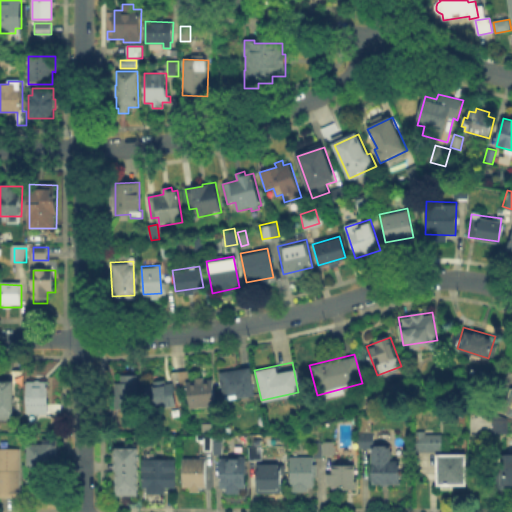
[(248,366),(252,393),(223,398),(219,371),(248,366)]
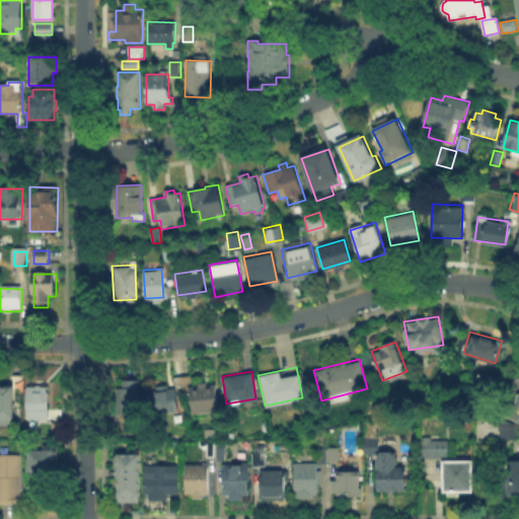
[(138,380),(138,416),(117,416),(117,380),(138,380)]
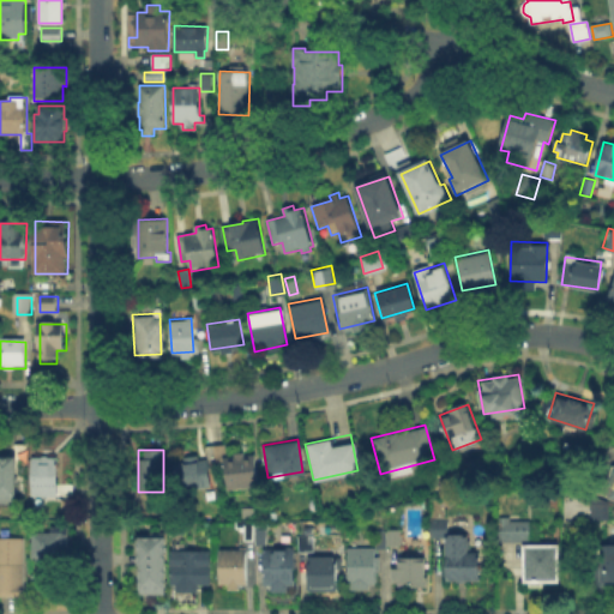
[(252,455),(256,485),(227,488),(223,457),(252,455)]
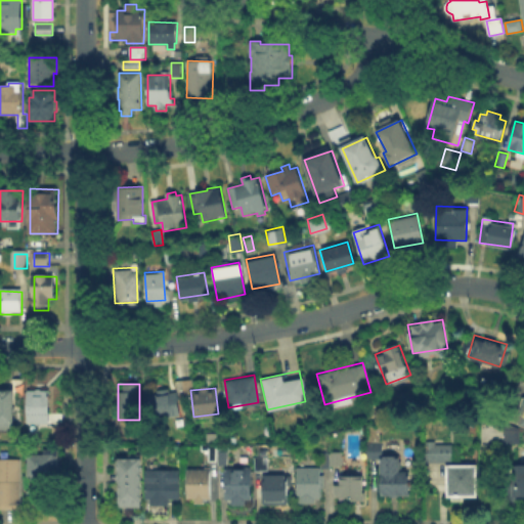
[(178,415),(150,418),(148,392),(176,390),(178,415)]
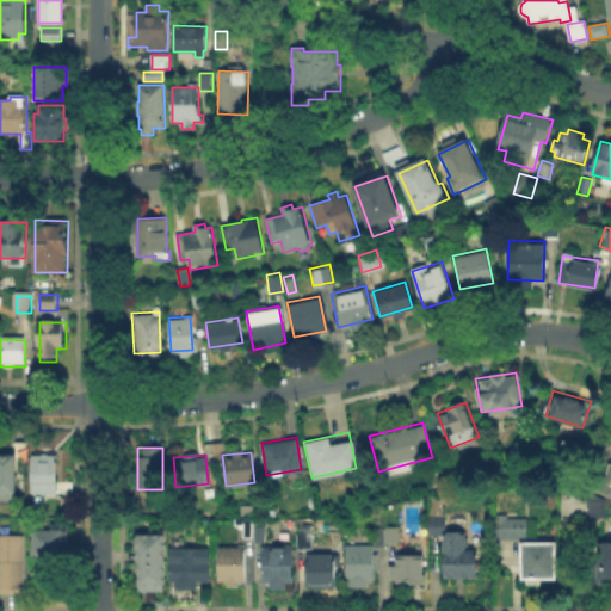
[(0,457),(17,457),(17,503),(0,501),(0,457)]
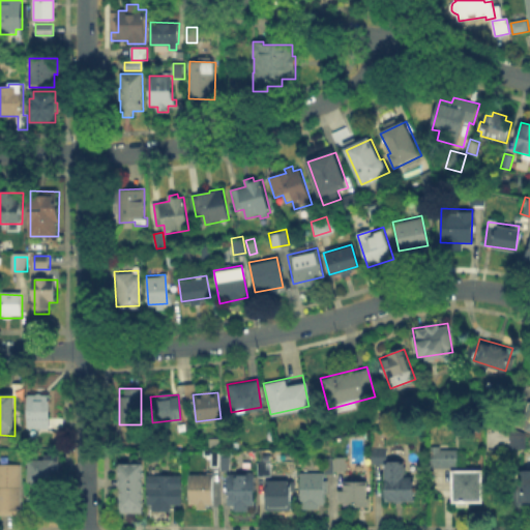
[(29,408),(27,408),(27,396),(53,396),(53,430),(29,430),(29,408)]
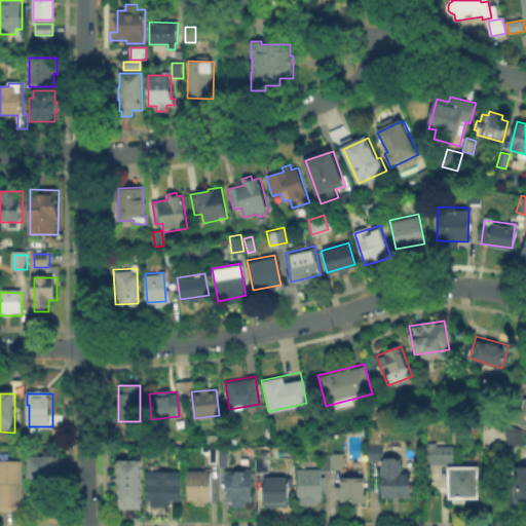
[(505,444),(520,444),(520,427),(505,427),(505,444)]
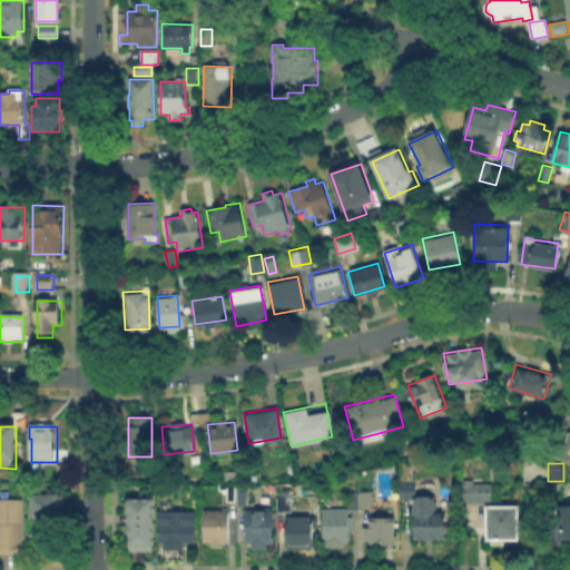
[(224,480),(225,470),(234,470),(234,480),(224,480)]
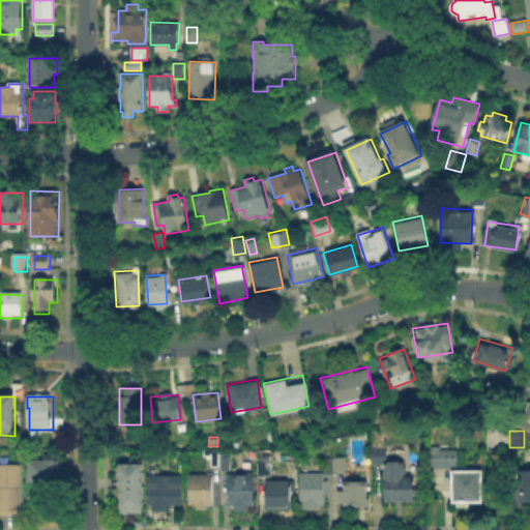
[(371,446),(385,446),(385,460),(371,460),(371,446)]
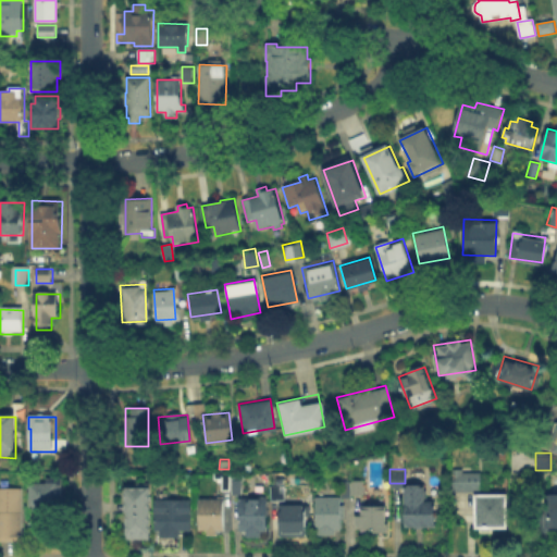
[(229,489),(220,489),(220,470),(229,470),(229,489)]
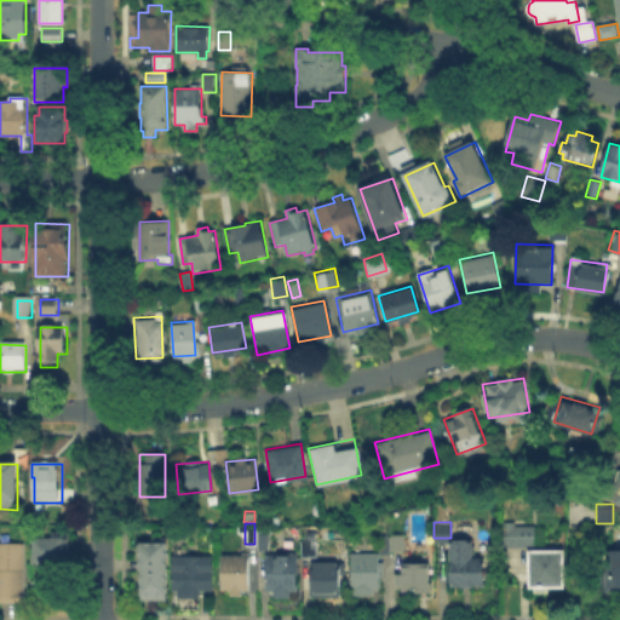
[(504,543),(505,523),(538,523),(538,544),(504,543)]
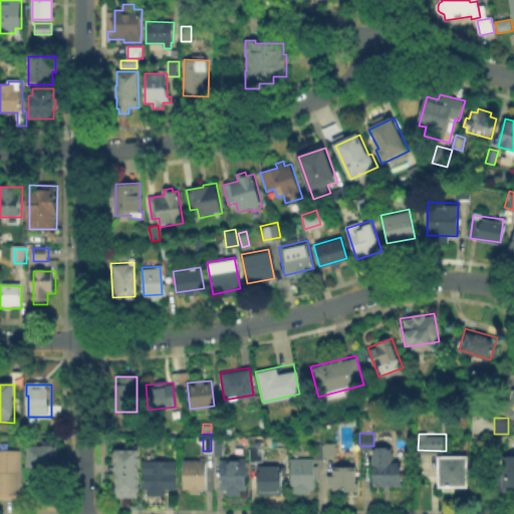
[(213,435),(224,435),(223,455),(213,454),(213,435)]
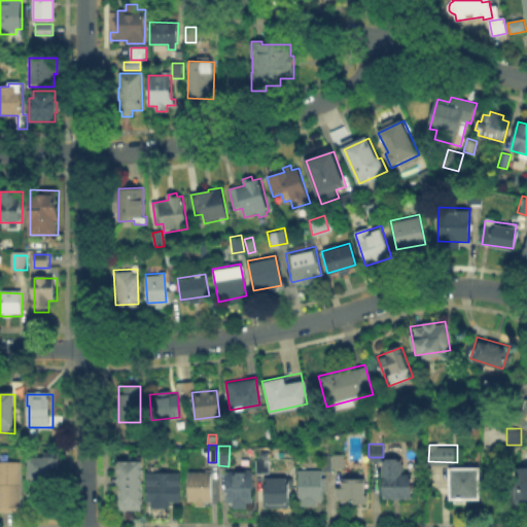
[(331,453),(343,453),(344,465),(331,466),(331,453)]
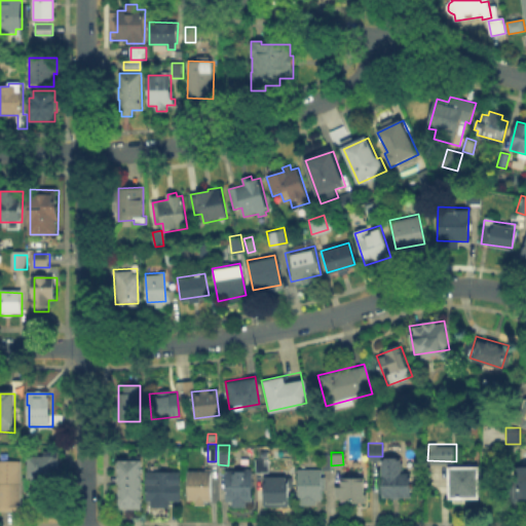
[(34,479),(34,453),(61,453),(61,479),(34,479)]
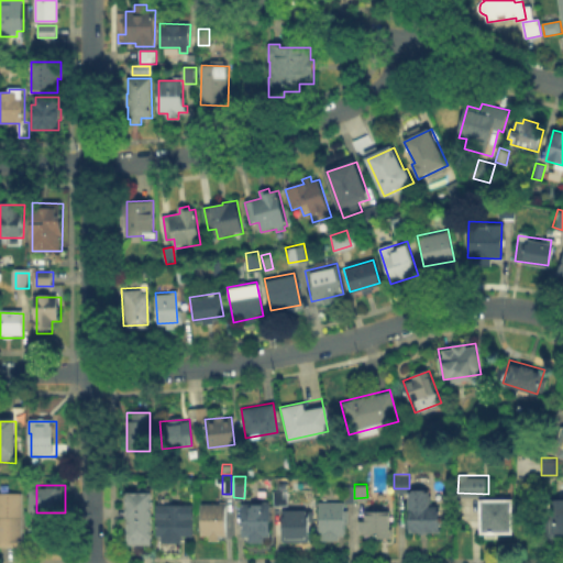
[(353,485),(353,500),(342,500),(342,485),(353,485)]
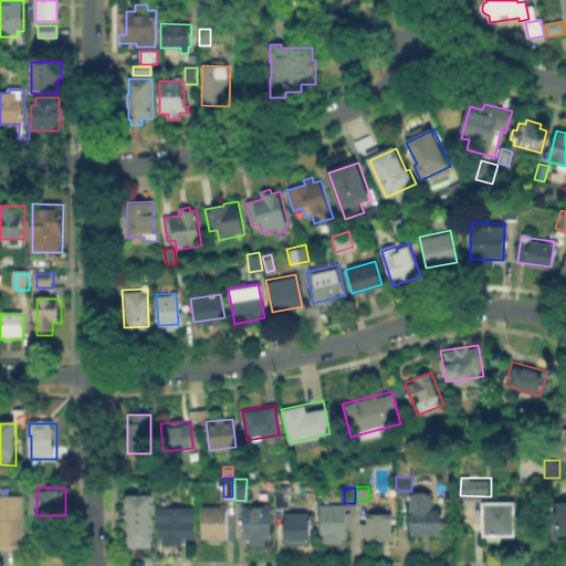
[(275,506),(275,492),(287,491),(289,505),(275,506)]
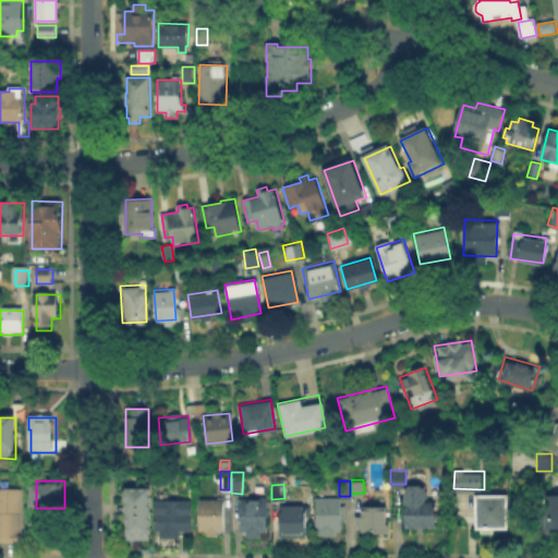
[(403,486),(424,485),(424,500),(433,500),(433,526),(403,526),(403,486)]
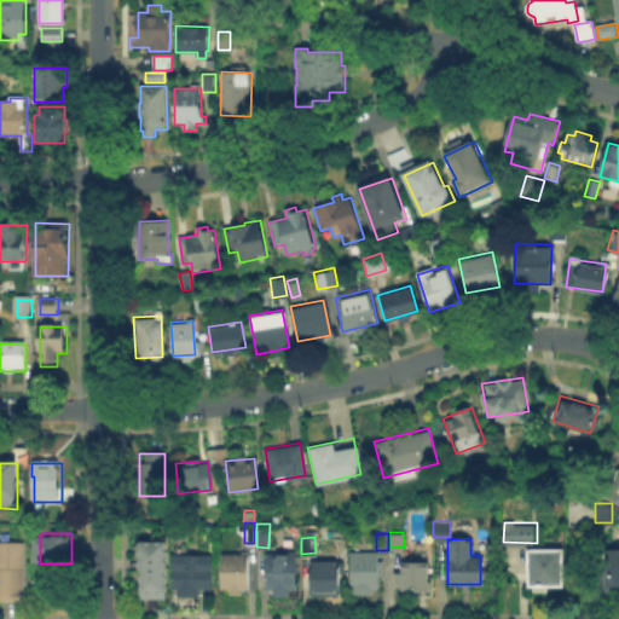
[(137,567),(137,541),(166,541),(166,567),(137,567)]
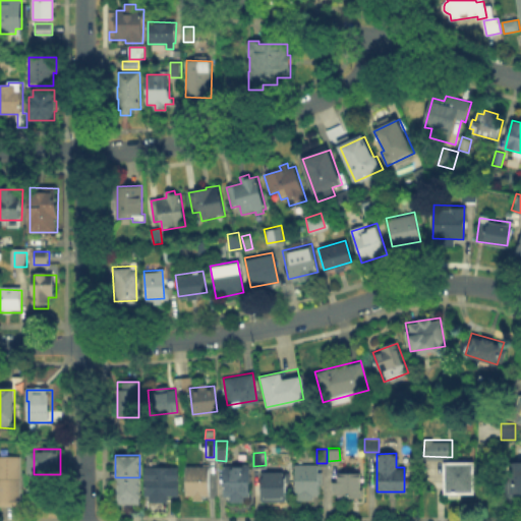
[(0,459),(22,459),(22,508),(0,508),(0,459)]
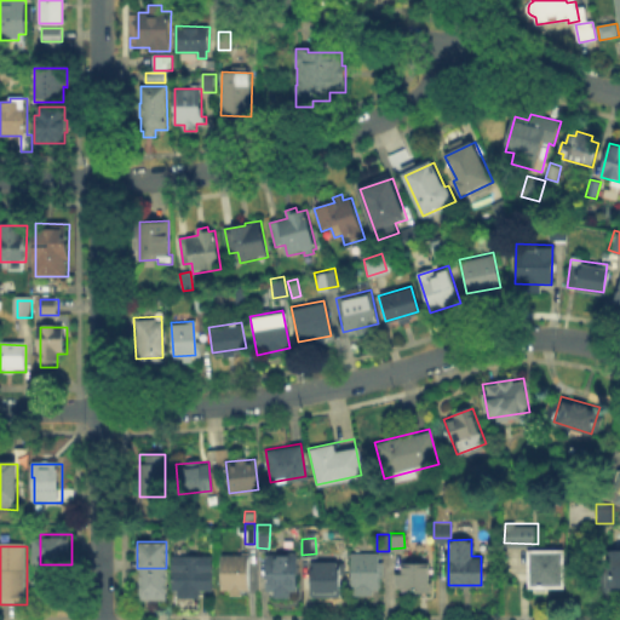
[(619,547),(619,586),(607,586),(606,549),(619,547)]
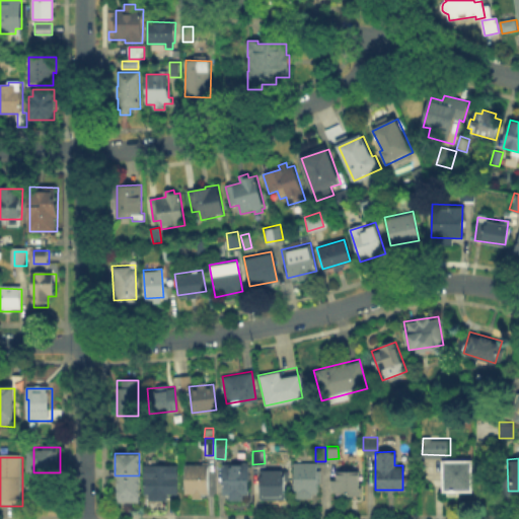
[(441,459),(471,459),(471,491),(441,491),(441,459)]
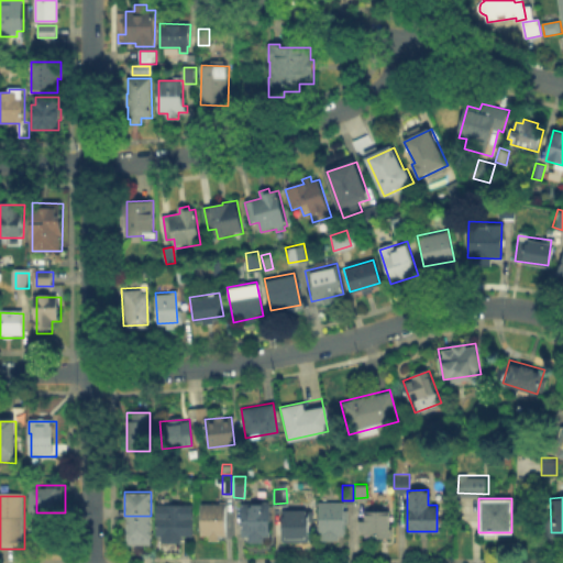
[(318,537),(319,500),(342,500),(342,537),(318,537)]
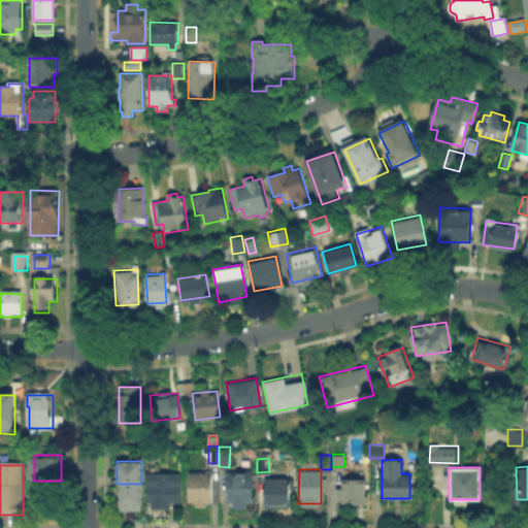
[(145,470),(177,471),(176,504),(145,503),(145,470)]
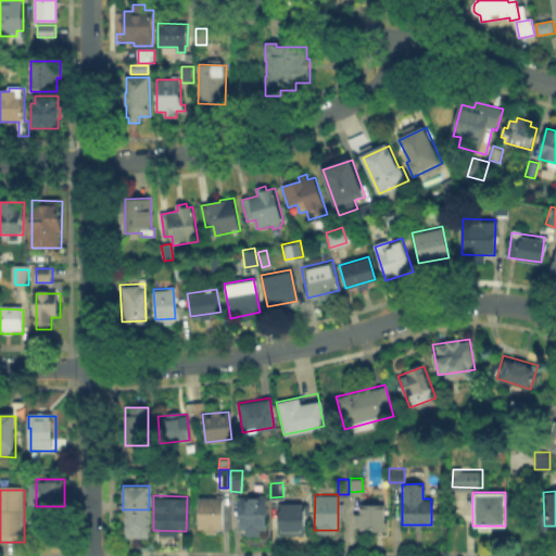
[(197,495),(222,495),(222,527),(197,527),(197,495)]
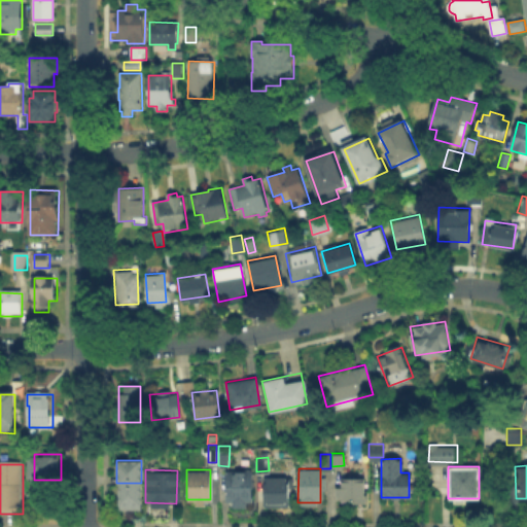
[(224,469),(250,469),(250,501),(224,500),(224,469)]
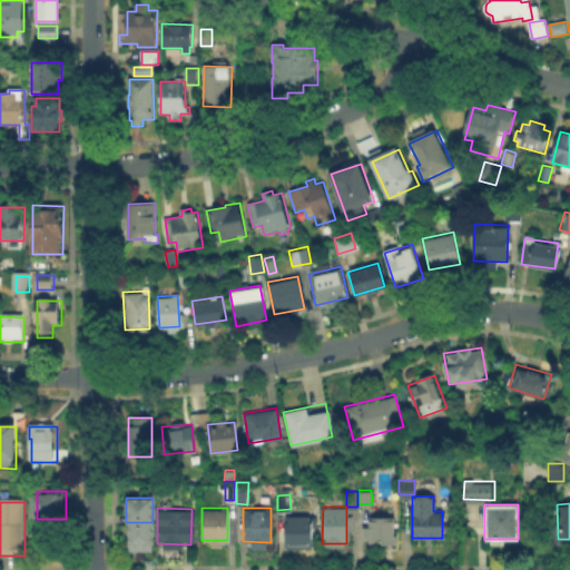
[(312,517),(313,547),(284,547),(284,517),(312,517)]
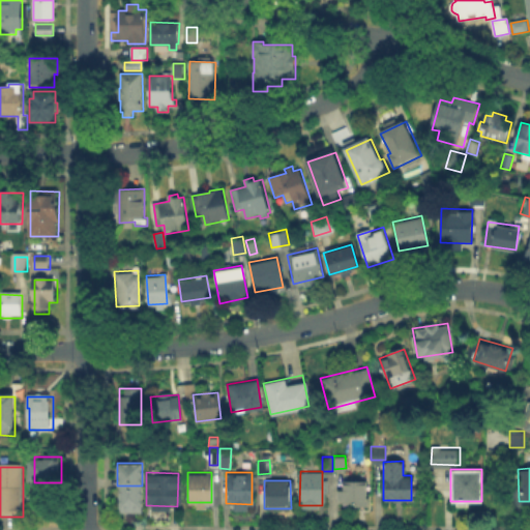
[(339,502),(339,481),(366,481),(365,502),(339,502)]
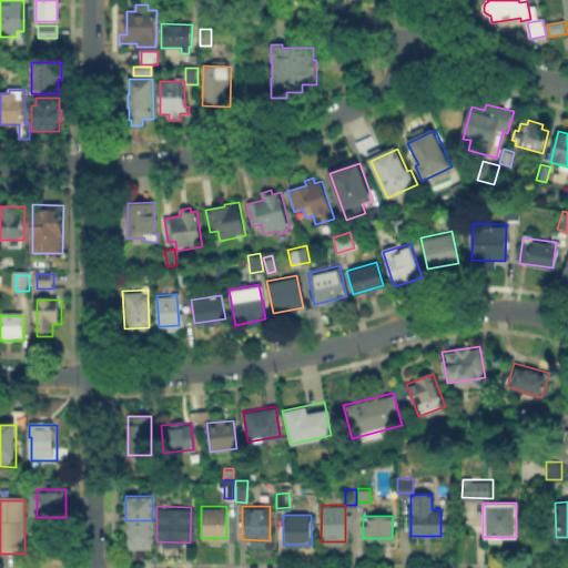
[(152,520),(152,546),(124,546),(125,520),(152,520)]
